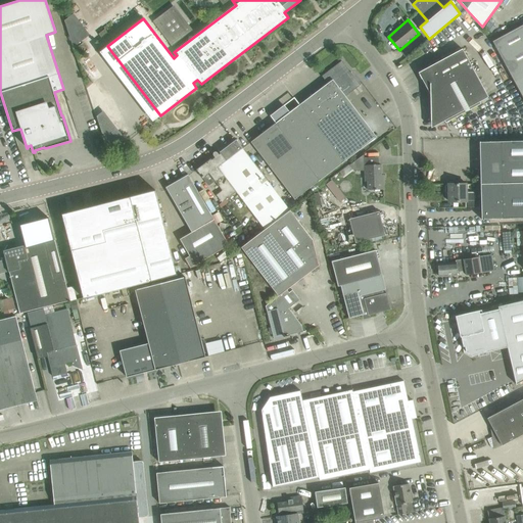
[(522,25),(493,41),(492,41),(522,98),(522,25)]
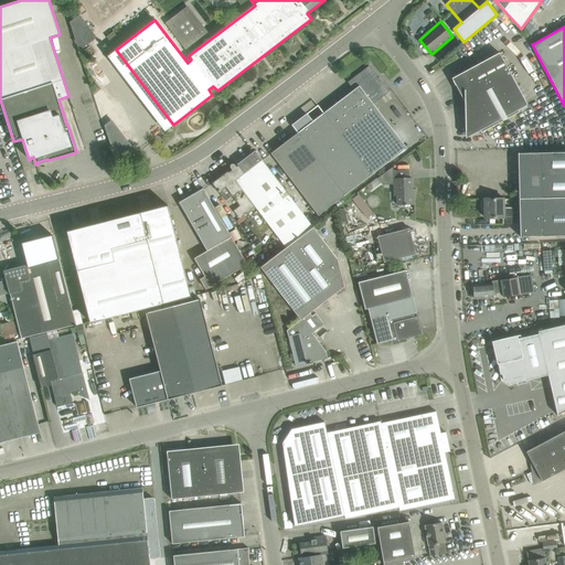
[(499,53),(451,78),(465,102),(466,126),(470,137),(480,132),(481,135),(519,114),(518,112),(528,106),(499,53)]
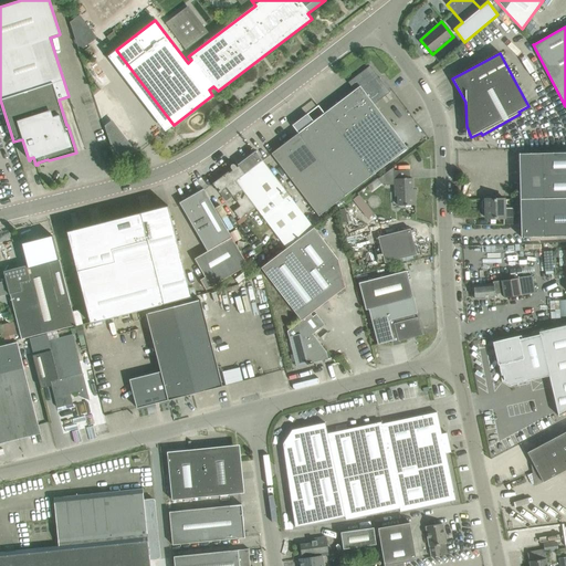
[(374,104),(389,92),(383,83),(380,84),(377,79),(378,77),(369,65),(348,82),(348,83),(349,82),(354,86),(353,87),(354,90),(359,86),(374,104)]
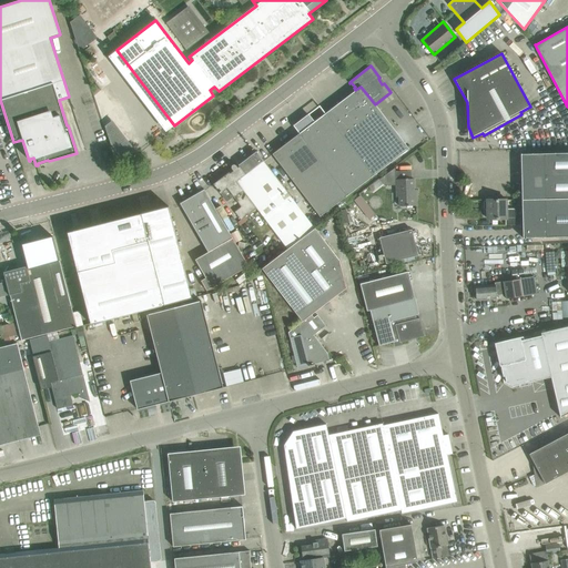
[(102,90),(109,99),(118,91),(111,83),(102,90)]
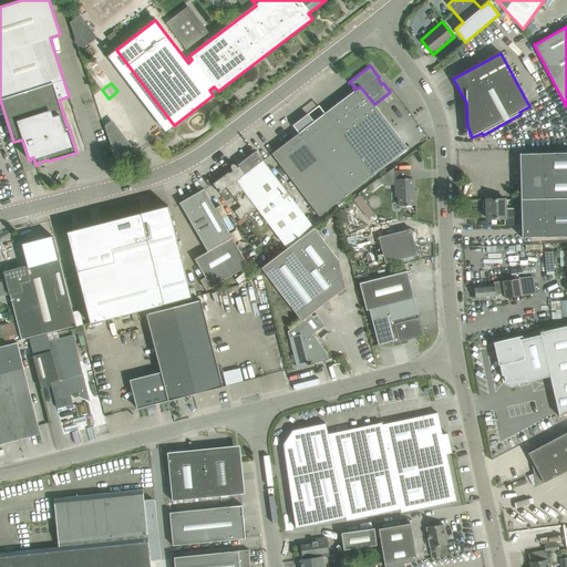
[(298,133),(346,196),(408,148),(374,104),(360,86),(354,90),(313,122),(307,114),(292,125),(298,133)]
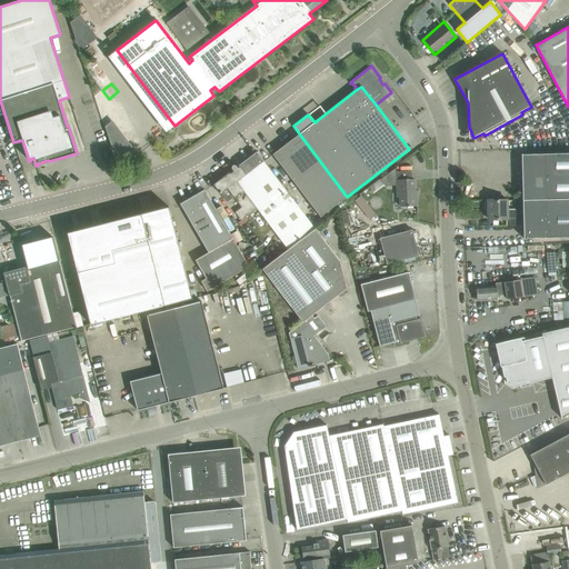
[(320,217),(347,197),(299,133),(272,155),(279,163),(320,217)]
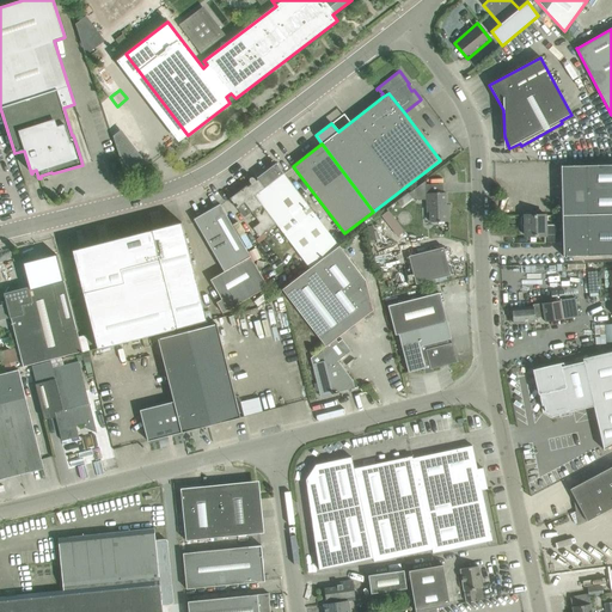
[(285,175),(283,173),(276,163),(257,178),(258,179),(256,181),(254,178),(254,177),(251,177),(250,178),(249,179),(249,181),(250,182),(245,184),(245,183),(244,184),(246,185),(230,199),(237,208),(244,203),(259,224),(252,228),(258,237),(276,225),(308,268),(338,246),(285,175)]
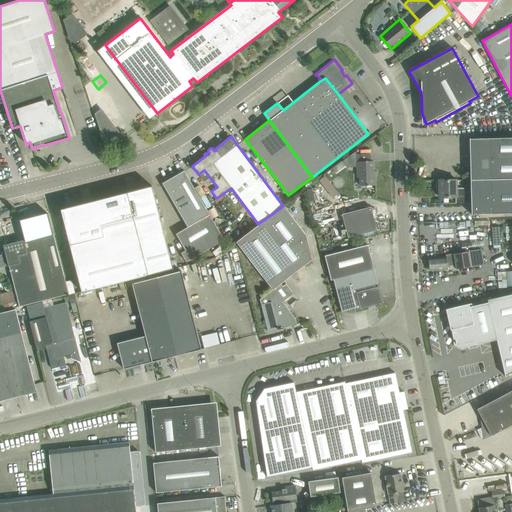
[(511,137),(469,139),(470,180),(511,178),(511,137)]
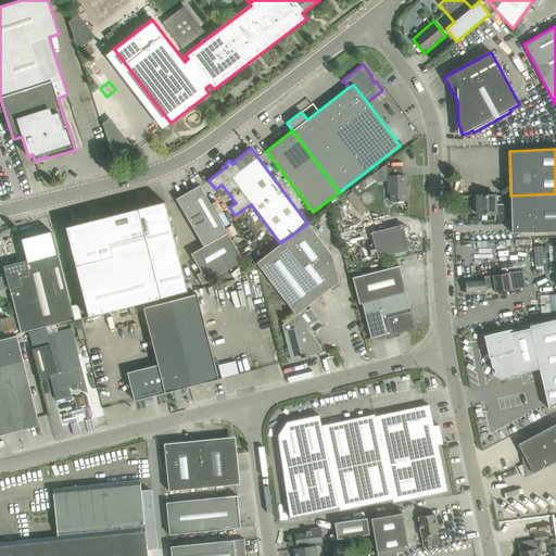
[(391,202),(407,201),(407,191),(406,190),(405,190),(405,175),(387,176),(388,192),(390,192),(391,202)]
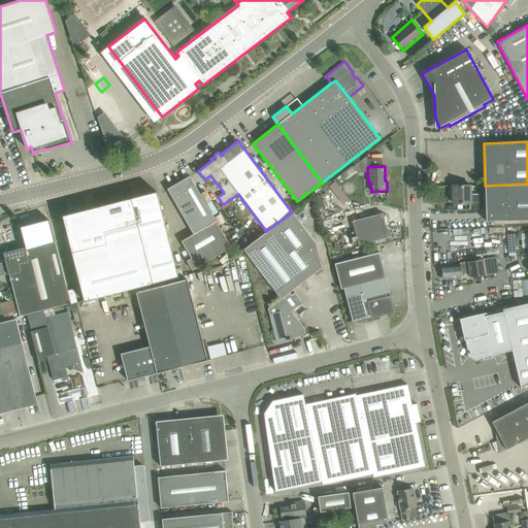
[(231,248),(216,222),(190,176),(167,189),(193,234),(180,241),(191,258),(187,261),(192,270),(231,248)]
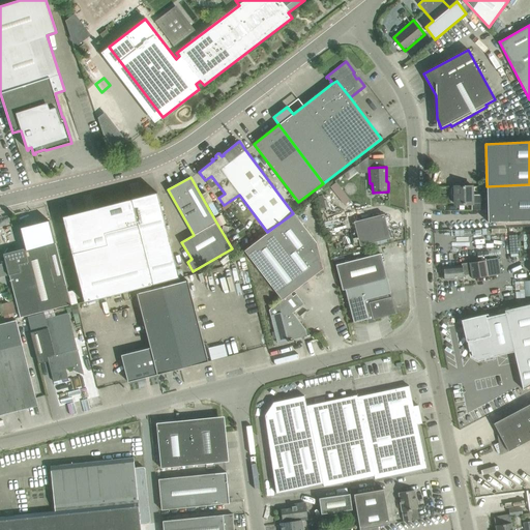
[(488,223),(529,221),(529,184),(487,186),(488,223)]
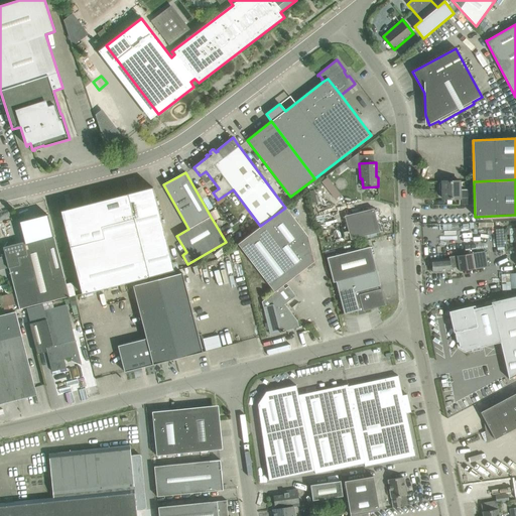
[(469,198),(469,189),(460,190),(460,181),(442,182),(442,199),(460,199),(460,198),(469,198)]
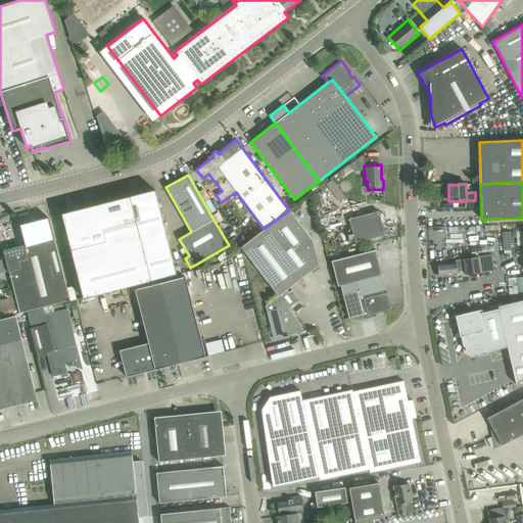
[(177,275),(155,190),(119,199),(117,196),(106,198),(107,202),(61,214),(84,299),(177,275)]
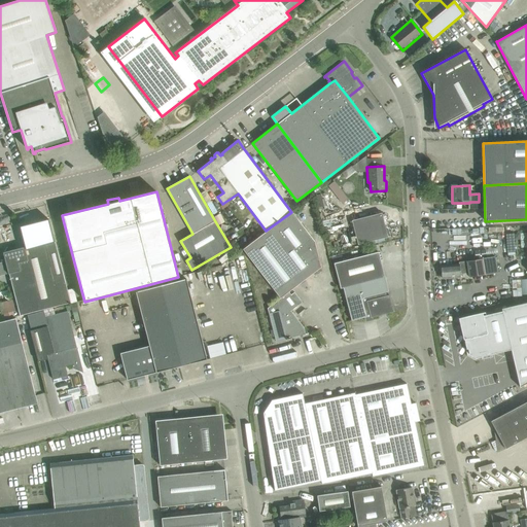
[(280,299),(288,291),(321,267),(315,242),(291,212),(242,249),(280,299)]
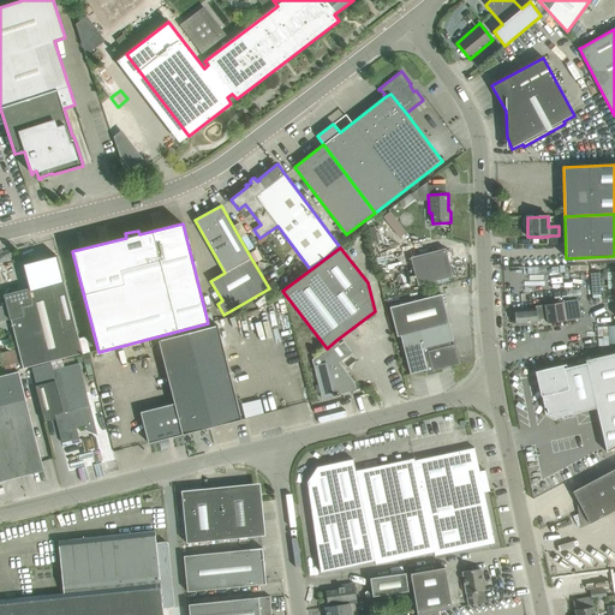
[(388,249),(376,252),(380,264),(390,262),(388,249)]
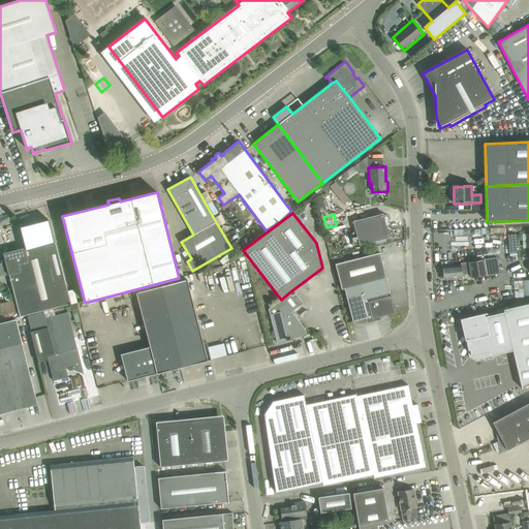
[(383,214),(353,221),(360,246),(390,238),(383,214)]
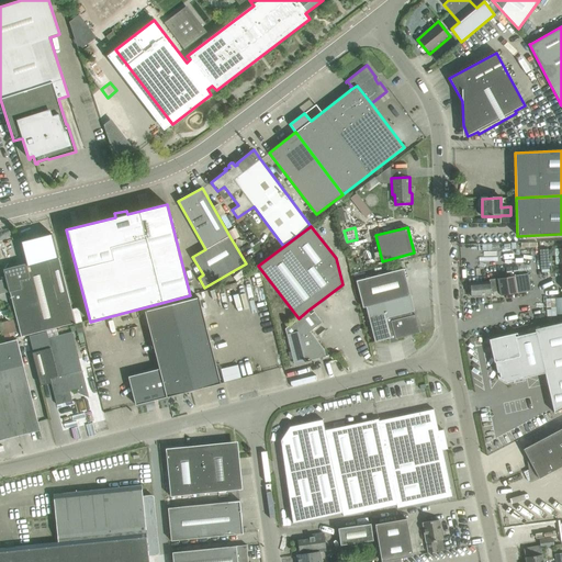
[(0,279),(0,293),(10,291),(21,337),(76,323),(59,258),(26,267),(26,265),(4,270),(7,278),(0,279)]
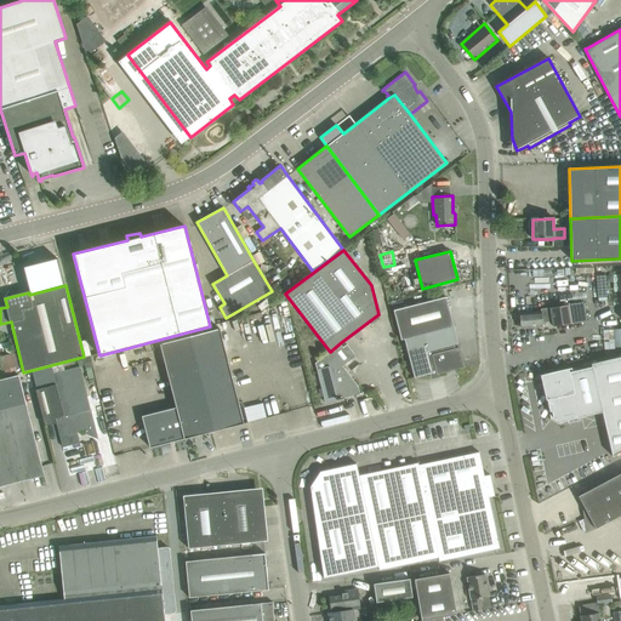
[(211,301),(215,307),(221,303),(212,290),(204,296),(209,302),(211,301)]
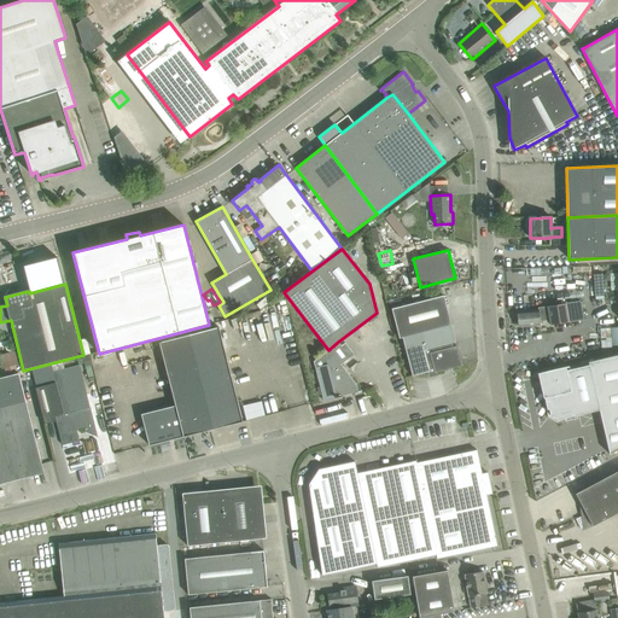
[(435,372),(461,366),(456,345),(453,347),(453,343),(455,342),(444,296),(391,309),(400,338),(402,337),(412,375),(430,372),(430,375),(436,374),(435,372)]
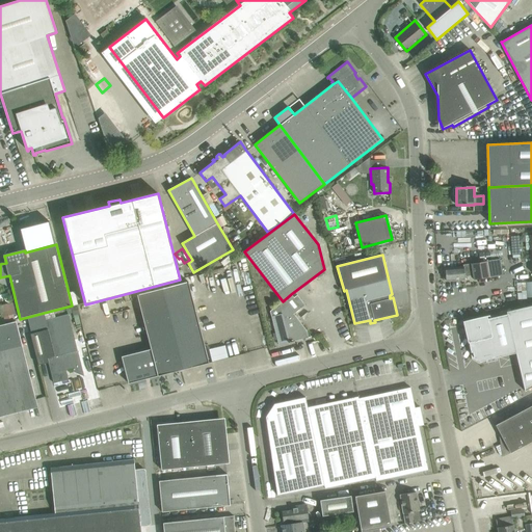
[(473,281),(488,278),(502,276),(500,260),(486,261),(462,264),(463,267),(446,269),(446,281),(463,280),(463,276),(472,276),(473,281)]
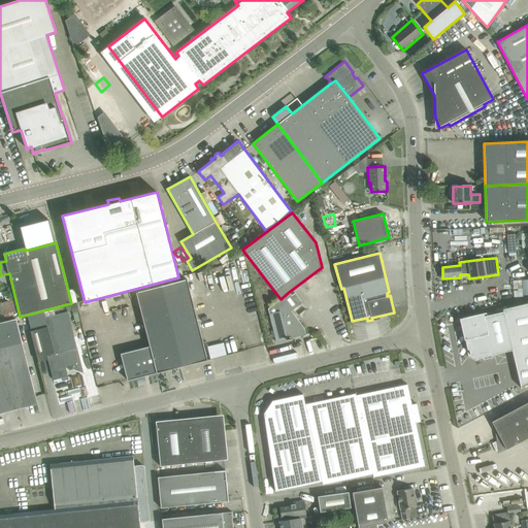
[(127,381),(207,360),(204,350),(187,279),(135,293),(150,347),(121,354),(127,381)]
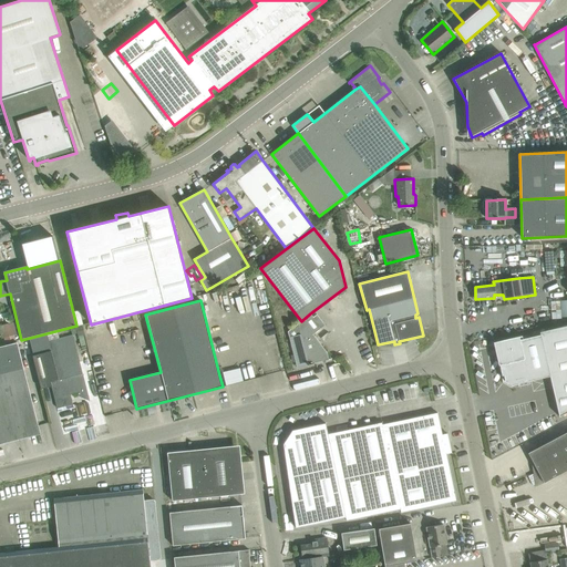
[(310,313),(301,321),(288,331),(296,363),(307,361),(308,366),(329,360),(327,352),(313,334),(321,328),(310,313)]
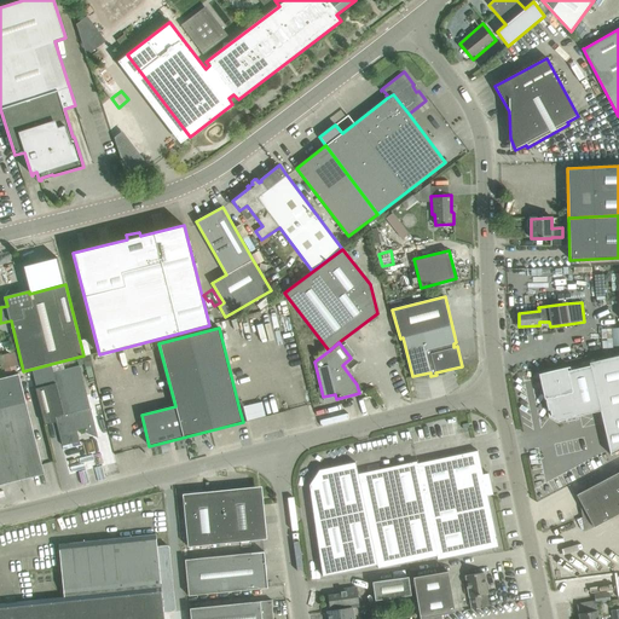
[(590,365),(543,376),(548,397),(545,398),(548,410),(550,410),(551,416),(559,421),(565,420),(566,422),(578,418),(578,416),(600,411),(611,455),(618,450),(618,356),(589,363),(590,365)]
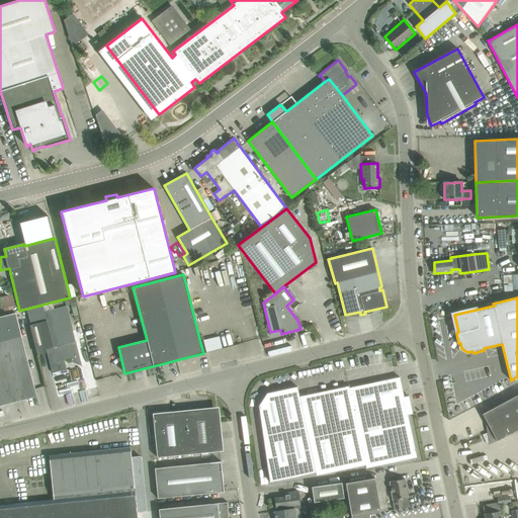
[(66,306),(45,312),(42,306),(26,310),(30,324),(29,324),(37,355),(47,353),(52,373),(66,369),(64,360),(71,359),(72,362),(82,366),(66,306)]
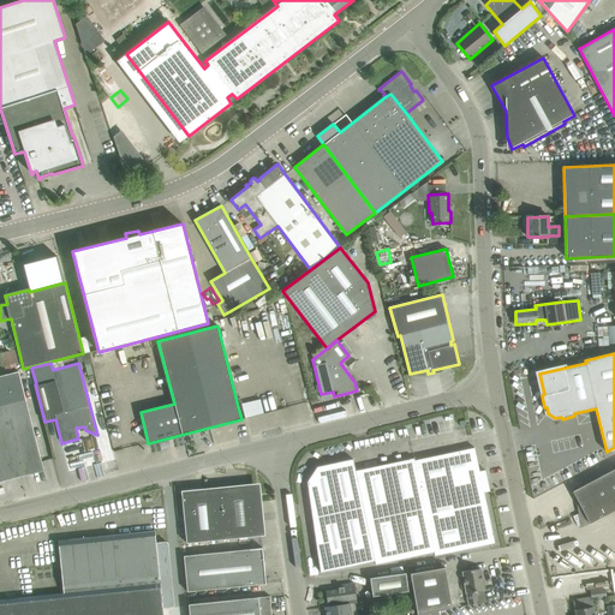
[(0,481),(43,471),(18,371),(0,375),(0,481)]
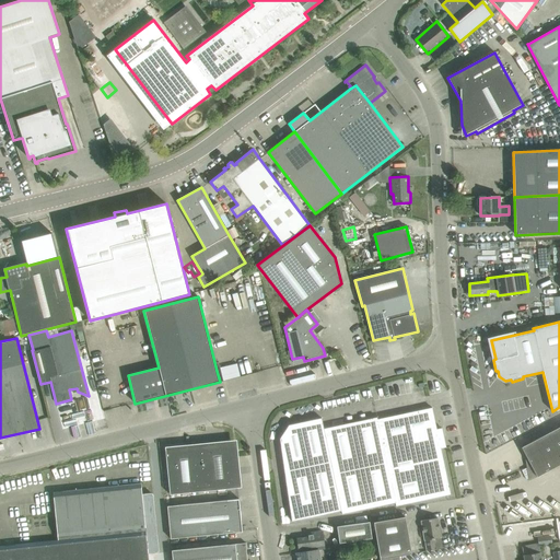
[(352,422),(368,509),(395,503),(396,505),(451,494),(440,446),(443,446),(442,440),(444,440),(442,428),(436,429),(432,408),(377,419),(377,417),(352,422)]
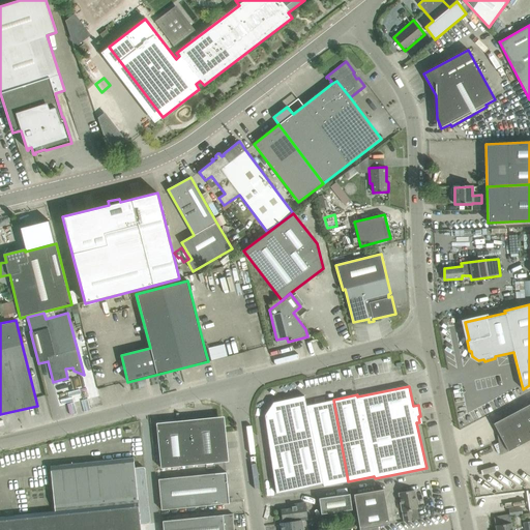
[(348,481),(333,400),(306,406),(304,395),(273,402),(264,415),(276,494),(323,483),(323,487),(348,481)]
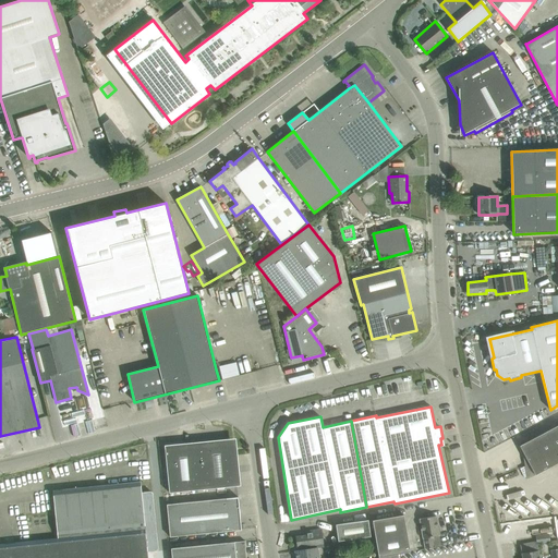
[(557,425),(519,446),(535,475),(557,462),(557,425)]
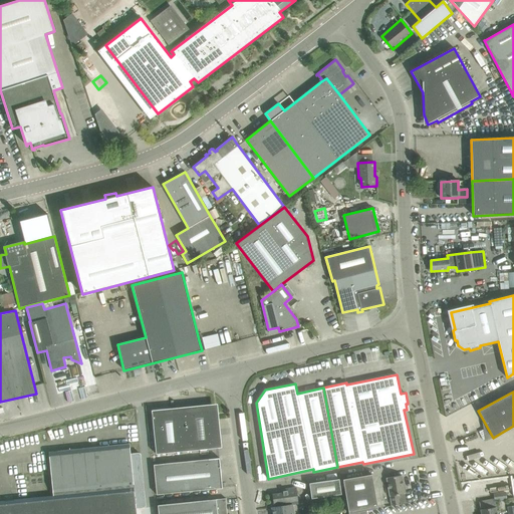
[(183,411),(187,451),(219,448),(215,407),(183,411)]
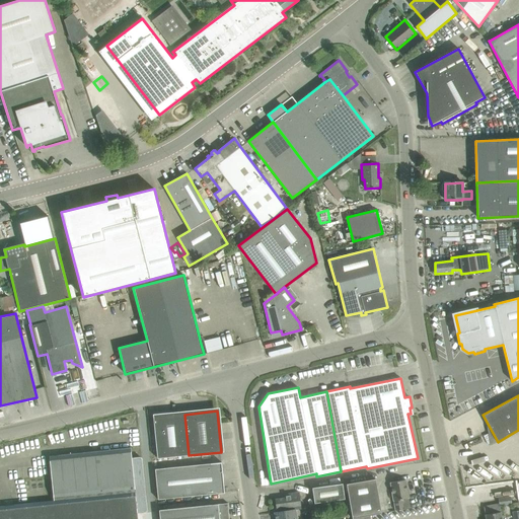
[(189,455),(184,415),(169,416),(169,413),(153,415),(157,458),(189,455)]
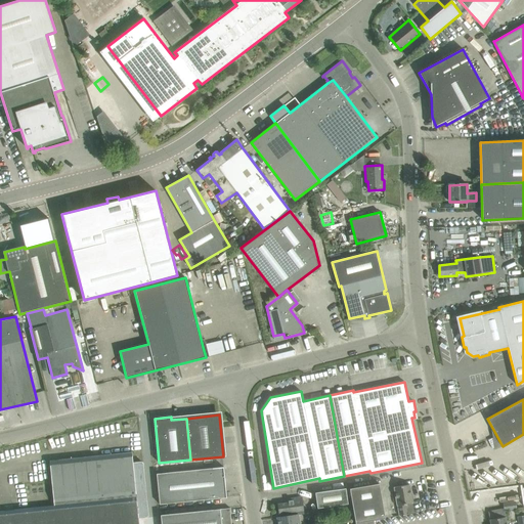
[(141,462),(140,462),(133,463),(132,452),(49,461),(54,506),(0,511),(0,523),(139,523),(139,518),(145,518),(146,518),(147,517),(148,516),(148,515),(143,464),(143,463),(142,463),(142,462),(141,462)]
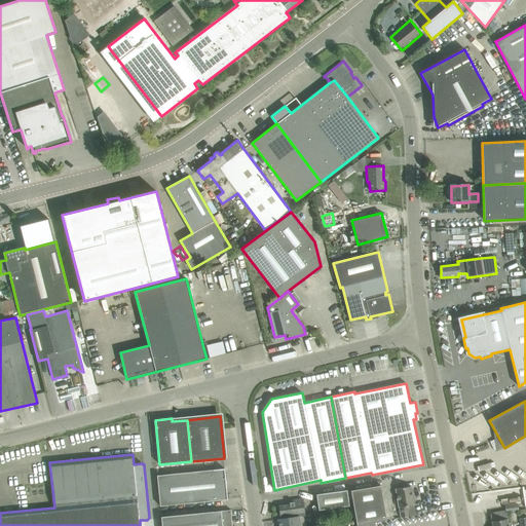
[(157,476),(160,506),(227,499),(224,468),(157,476)]
